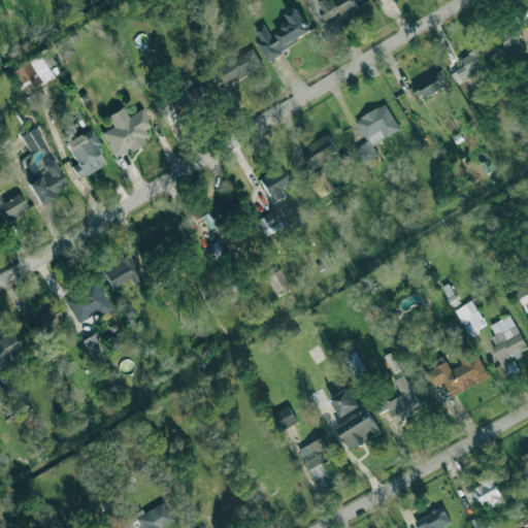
[(323,0),(317,3),(324,19),(339,12),(342,18),(358,10),(353,0),(323,0)]
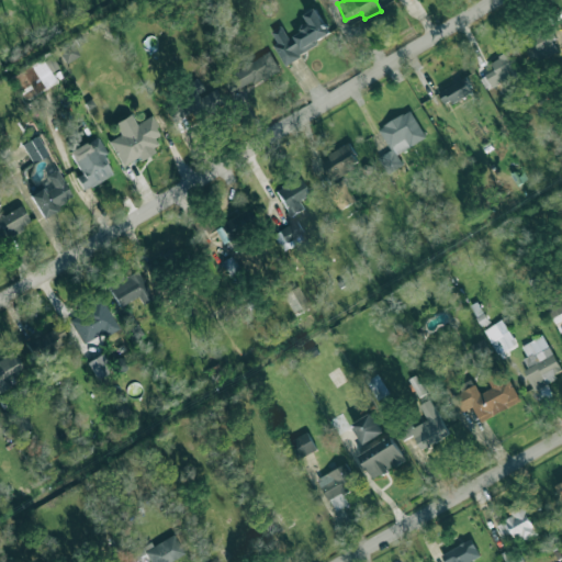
[(329,33),(315,8),(303,14),(310,24),(288,36),(281,25),(270,31),(277,42),(273,44),(284,65),(314,47),(312,43),(329,33)]
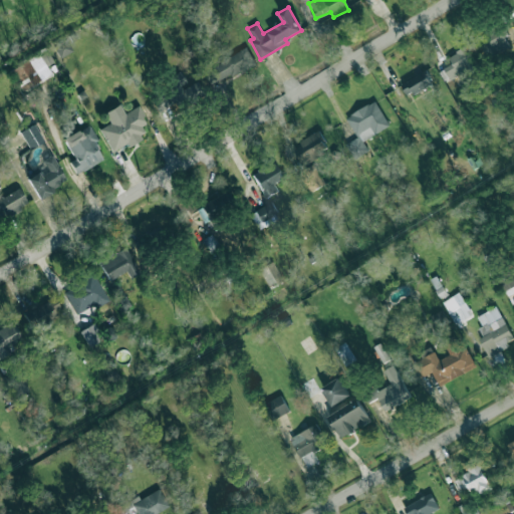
[(477,38),(488,58),(510,46),(498,26),(477,38)]
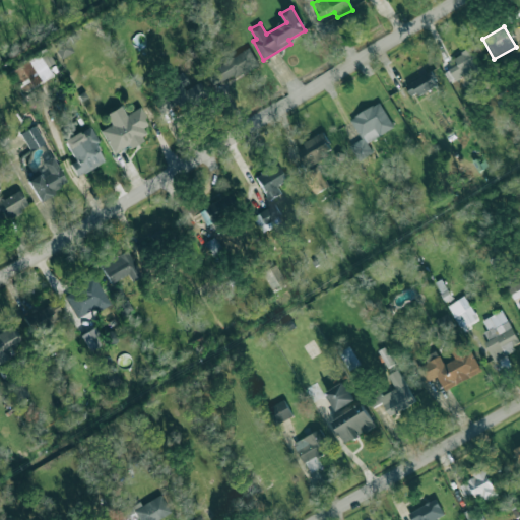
[(73,53),(67,39),(53,46),(59,59),(73,53)]
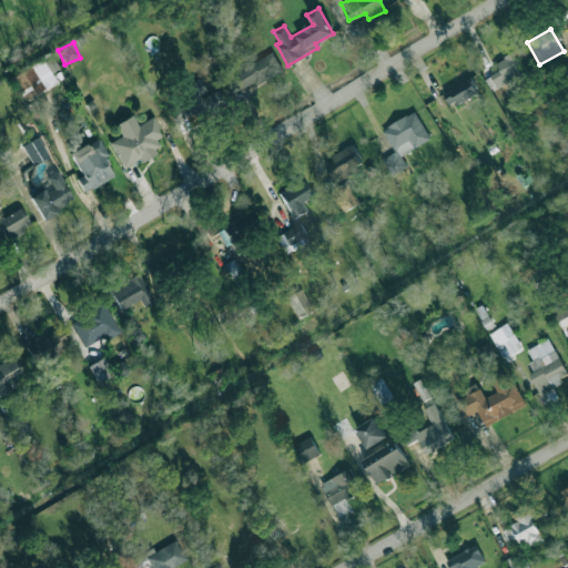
[(282,70),(273,52),(227,77),(236,93),(282,70)]
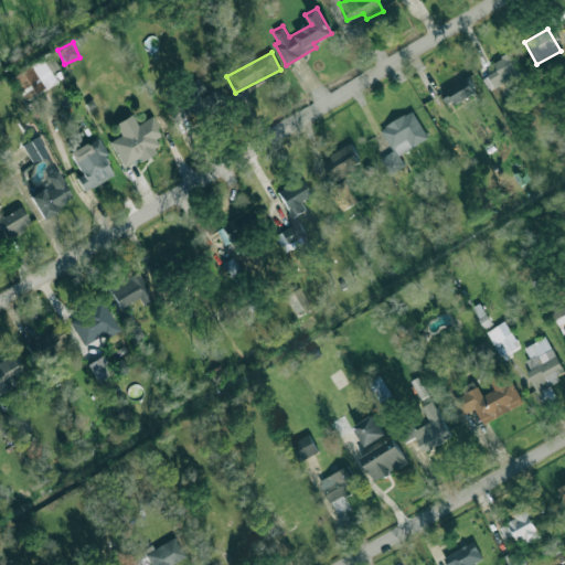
[(524,76),(516,52),(493,60),(497,72),(488,74),(492,86),(524,76)]
